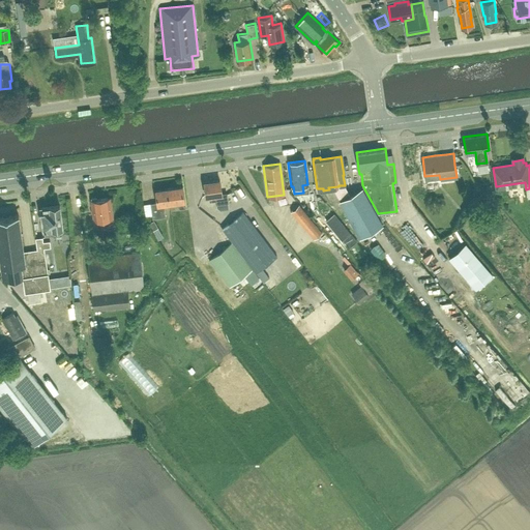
[(216,203),(227,202),(226,193),(222,194),(219,179),(203,181),(205,196),(209,196),(209,200),(215,200),(216,203)]
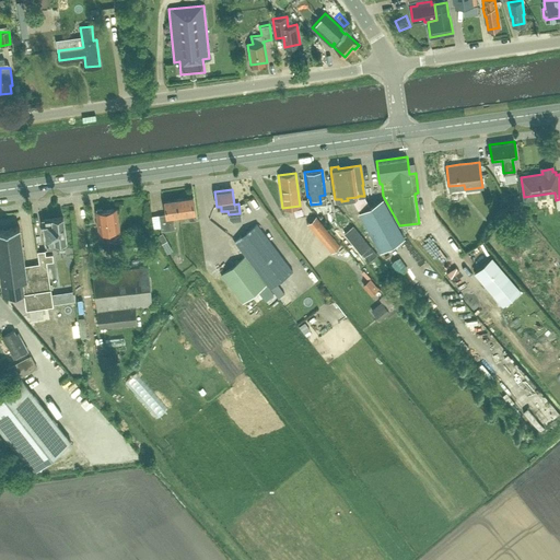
[(191,197),(176,199),(178,214),(188,212),(189,220),(196,219),(195,211),(194,211),(191,197)]
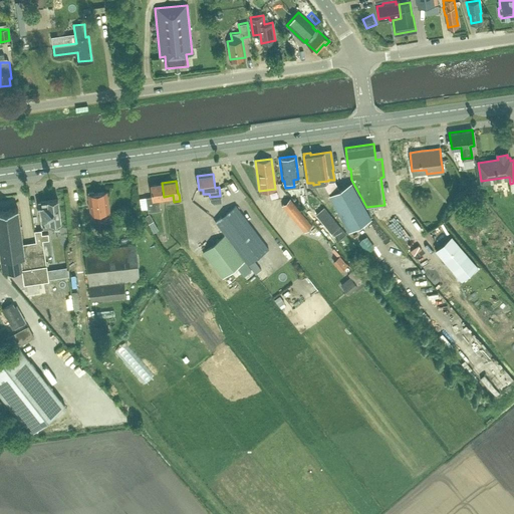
[(160,210),(158,198),(164,197),(162,183),(151,184),(152,196),(146,197),(148,211),(160,210)]
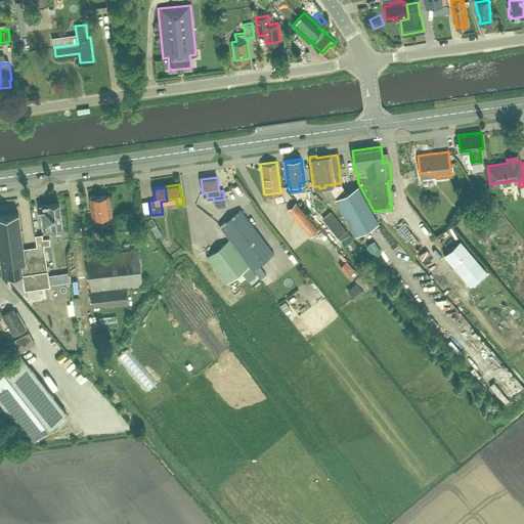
[(355,233),(377,222),(357,186),(336,199),(355,233)]
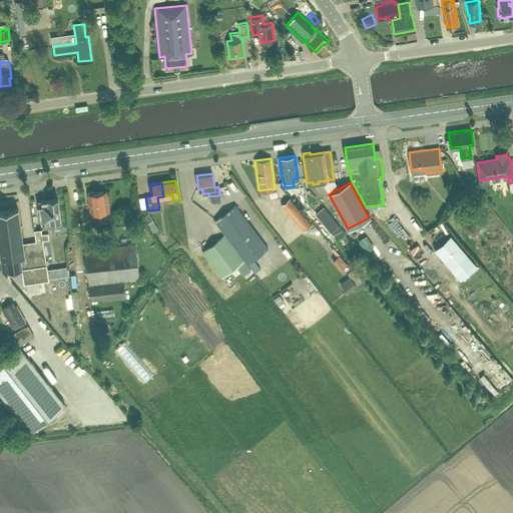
[(103,220),(109,219),(105,190),(88,193),(91,213),(102,211),(103,220)]
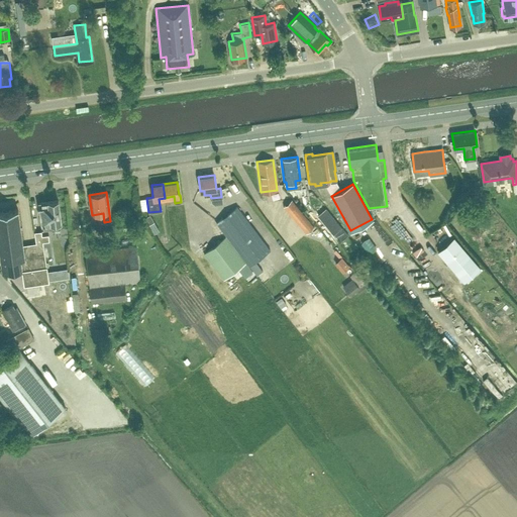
[(52,222),(61,221),(58,199),(38,202),(40,217),(41,224),(42,224),(43,228),(53,227),(52,222)]
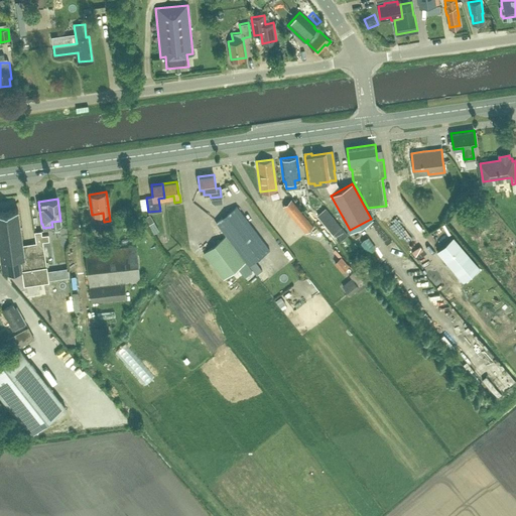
[(295,204),(287,211),(305,232),(313,226),(295,204)]
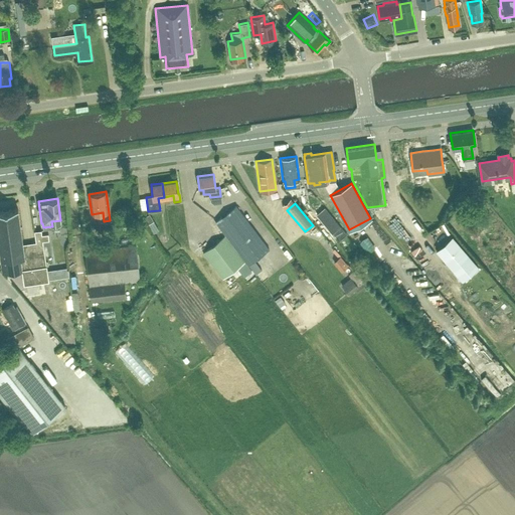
[(215,221),(225,235),(245,261),(247,264),(269,248),(236,205),(215,221)]
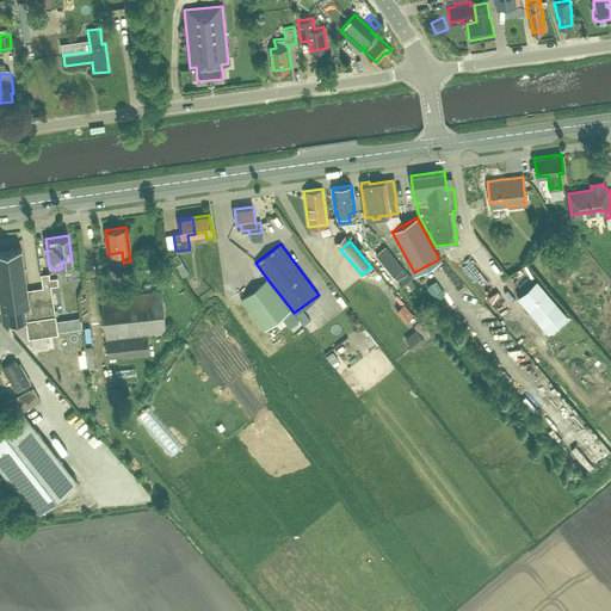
[(402,284),(411,277),(403,269),(403,267),(386,246),(375,254),(393,276),(395,275),(402,284)]
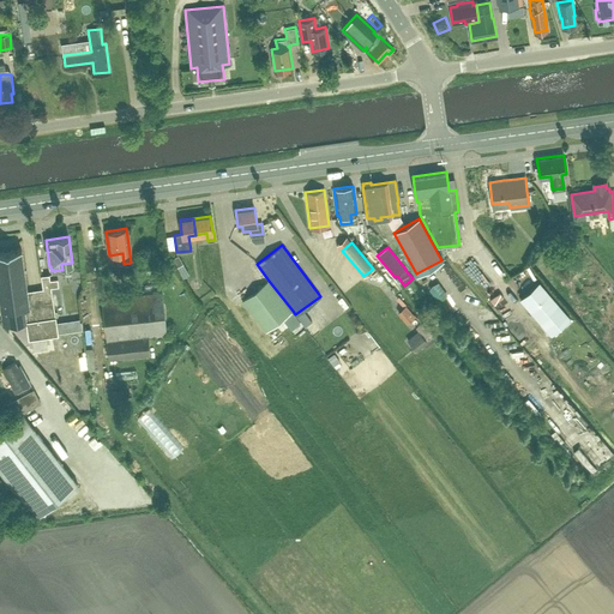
[(0,304),(2,321),(25,318),(26,321),(44,319),(47,336),(58,333),(50,288),(43,290),(44,301),(29,304),(22,248),(0,251),(0,304)]
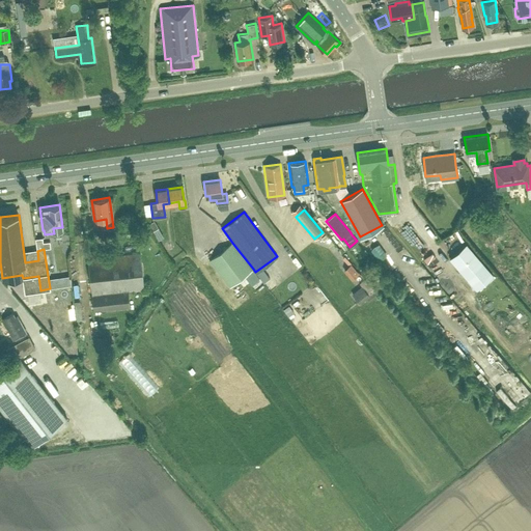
[(44,247),(50,247),(49,241),(43,242),(42,236),(35,238),(36,249),(37,251),(44,249),(44,247)]
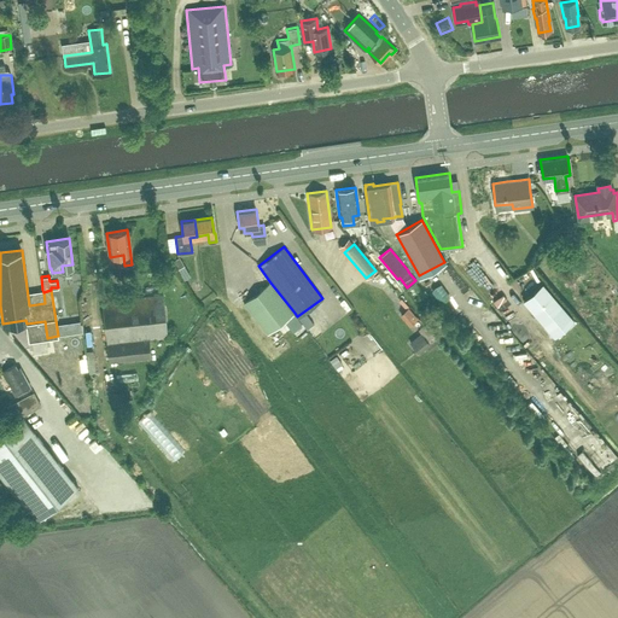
[(295,314),(295,313),(270,283),(244,302),(268,333),(285,320),(295,314)]
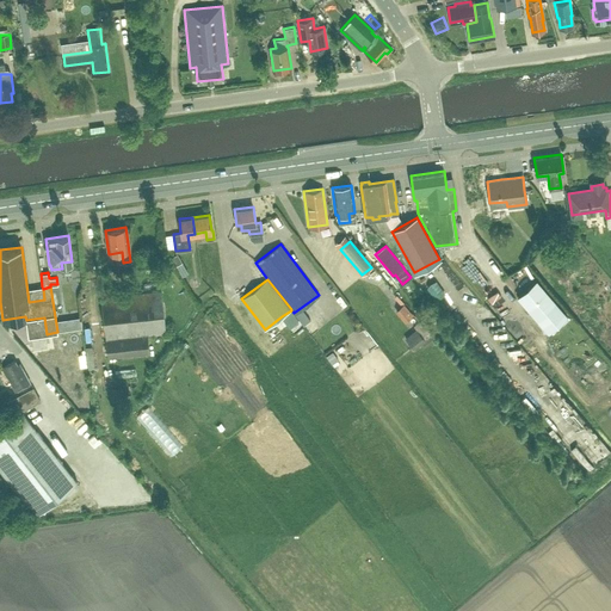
[(535,281),(517,296),(548,332),(567,316),(535,281)]
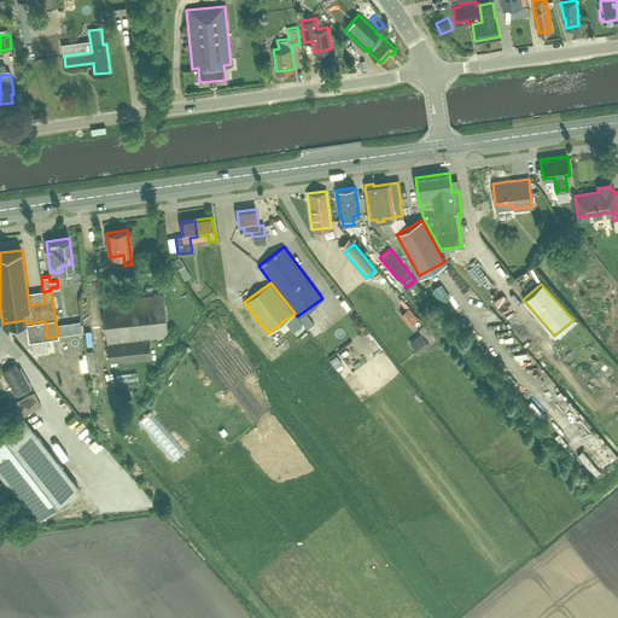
[(163,293),(101,301),(106,343),(108,343),(110,362),(151,357),(149,339),(168,337),(163,293)]
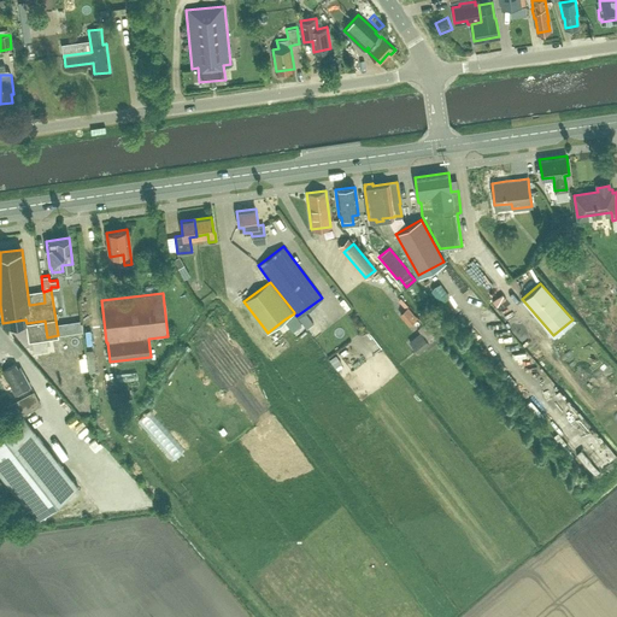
[(411,318),(418,313),(411,304),(404,309),(411,318)]
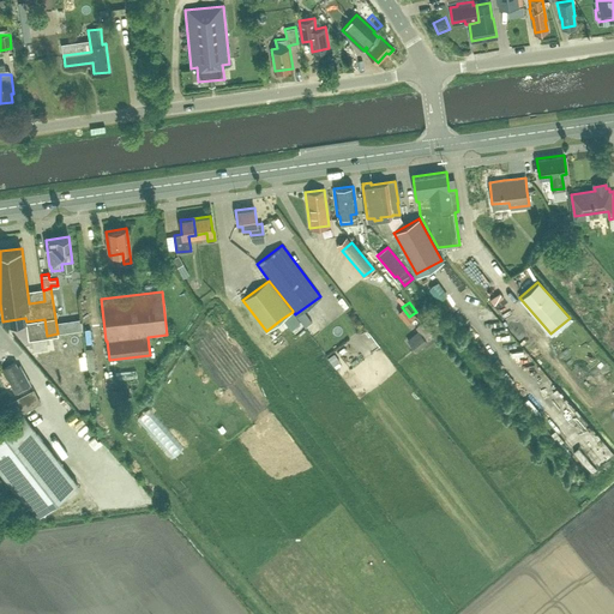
[(293,312),(283,318),(290,327),(300,321),(293,312)]
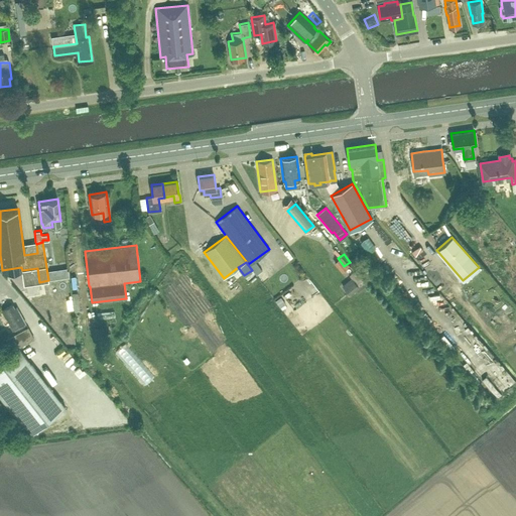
[(351,294),(360,287),(352,277),(342,284),(351,294)]
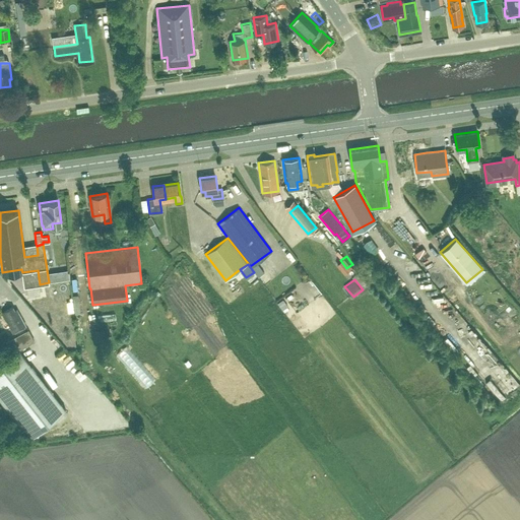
[(13,332),(25,325),(16,309),(14,310),(12,306),(1,312),(5,320),(6,319),(13,332)]
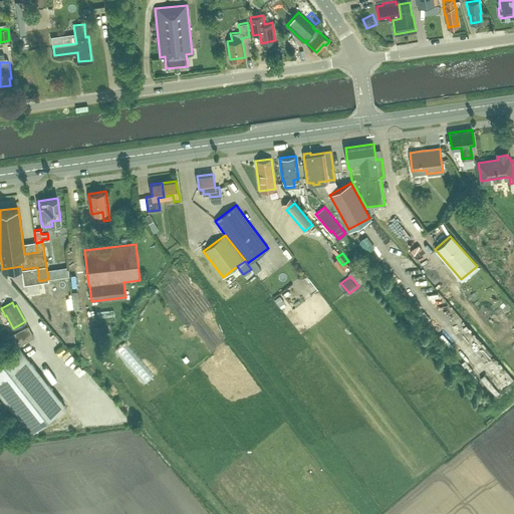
[(425,302),(417,305),(419,312),(427,308),(425,302)]
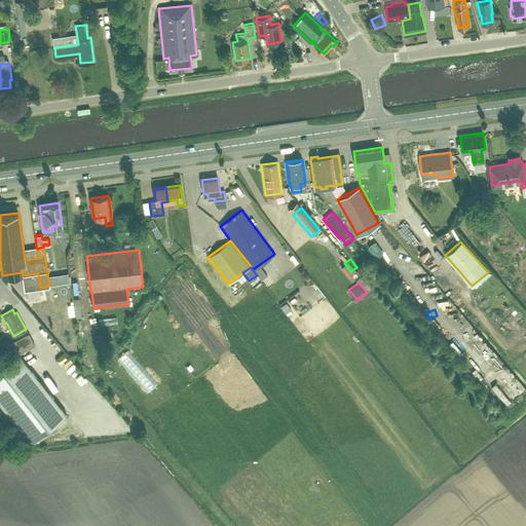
[(22,358),(0,374),(0,403),(31,442),(66,414),(22,358)]
